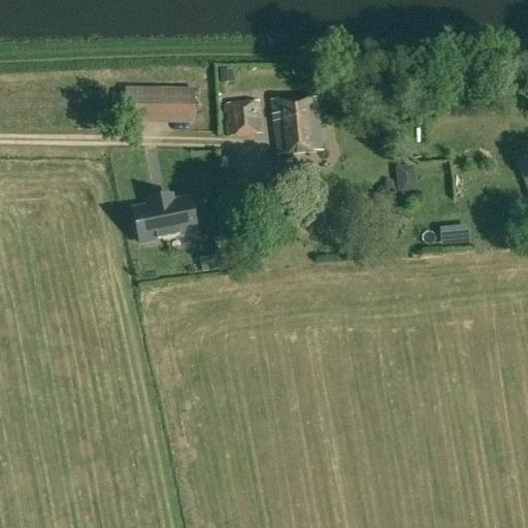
[(221,84),(234,83),(233,70),(220,70),(221,84)]
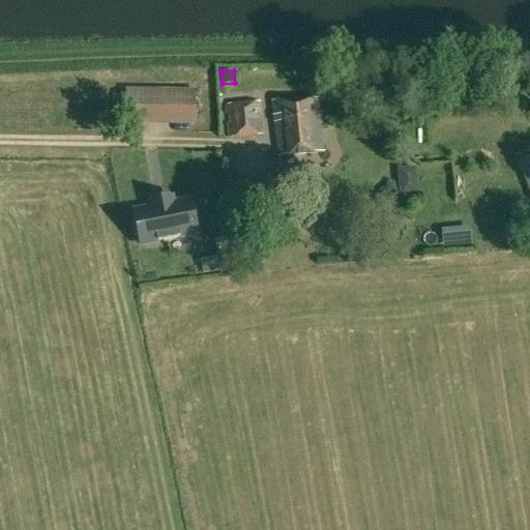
[(125,88),(124,124),(195,125),(196,89),(125,88)]
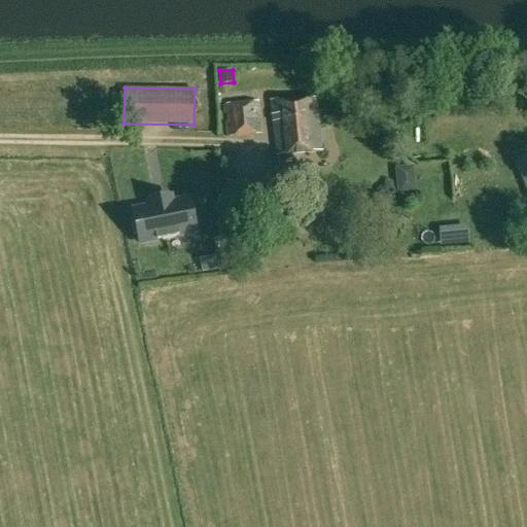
[(322,151),(316,98),(271,100),(277,155),(322,151)]
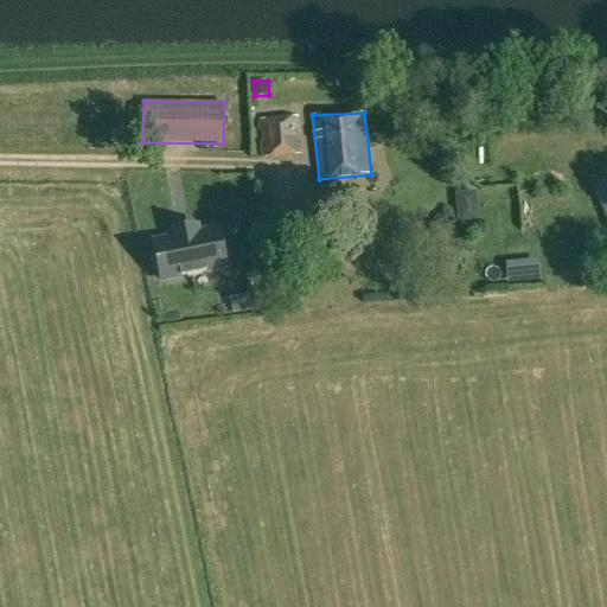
[(260,120),(262,158),(304,154),(299,115),(260,120)]
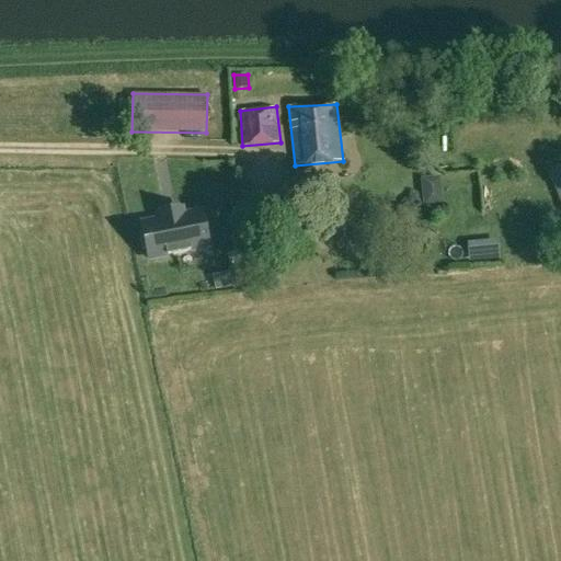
[(560,165),(550,170),(560,196),(560,165)]
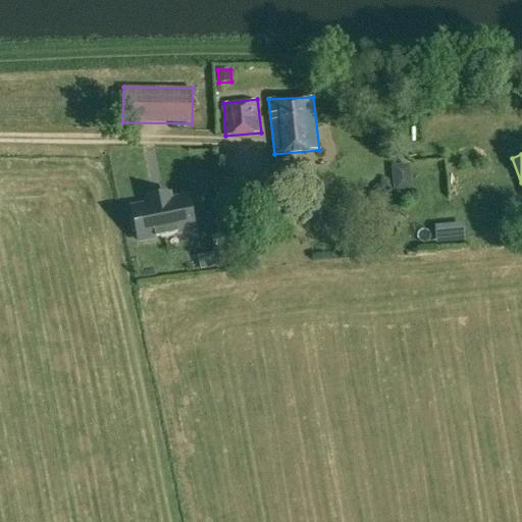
[(411,190),(409,164),(392,166),(394,192),(411,190)]
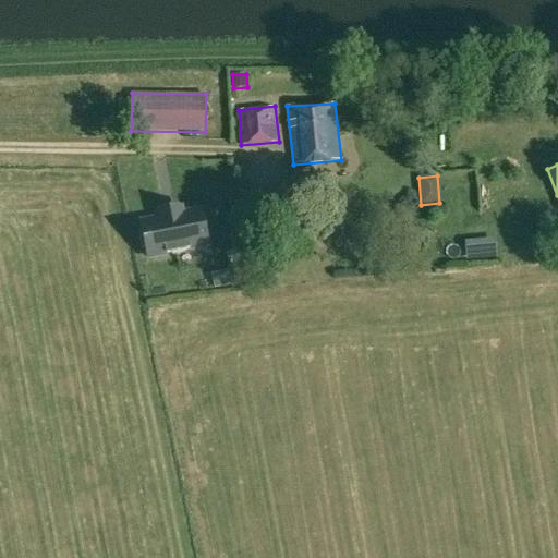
[(183,210),(159,214),(159,218),(143,221),(148,257),(207,247),(201,211),(183,215),(183,210)]
